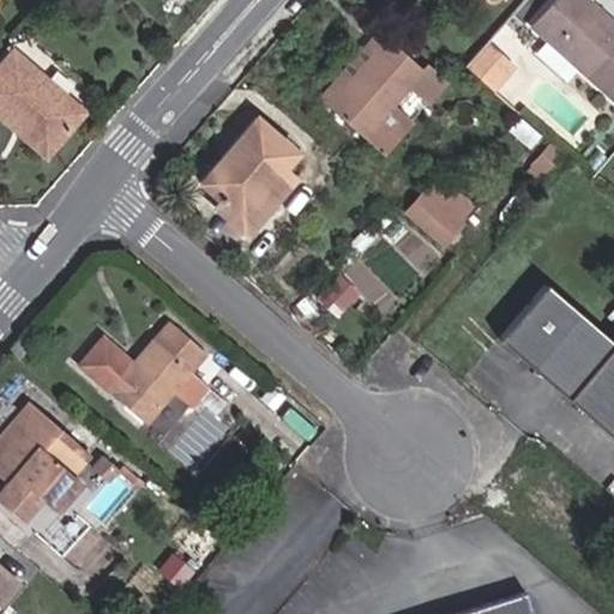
[(613,25),(607,32),(572,0),(557,0),(533,28),(547,40),(548,42),(578,68),(613,100),(613,25)]
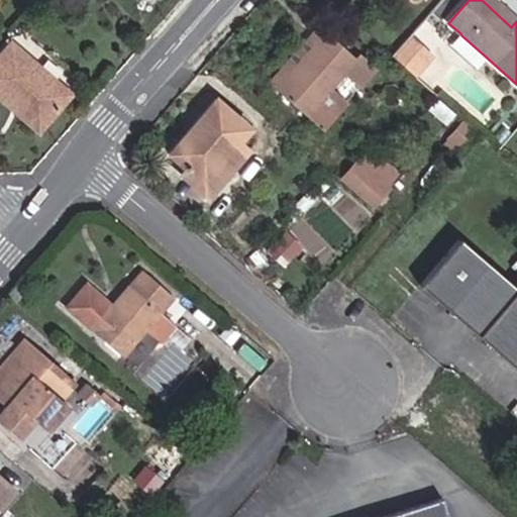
[(516,21),(493,0),(482,0),(511,27),(516,21)]
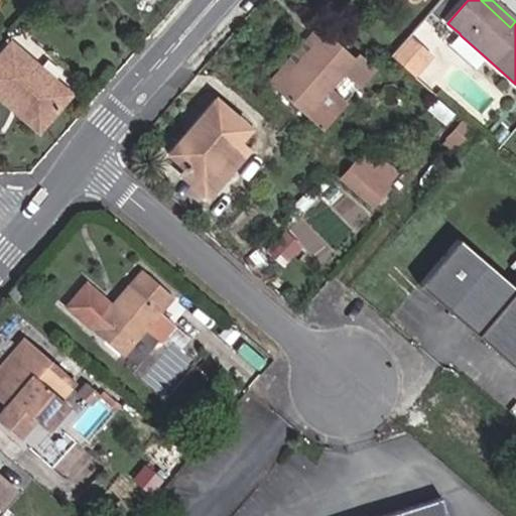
[(363,85),(377,70),(358,53),(353,58),(317,28),(307,39),(309,41),(309,42),(270,86),(303,114),(321,131),(337,115),(317,98),(345,69),(363,85)]
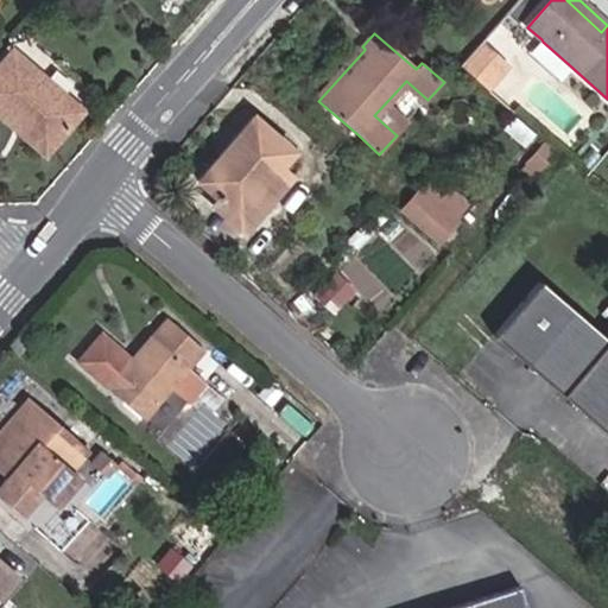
[(529,55),(559,82),(572,68),(543,42),(542,39),(529,55)]
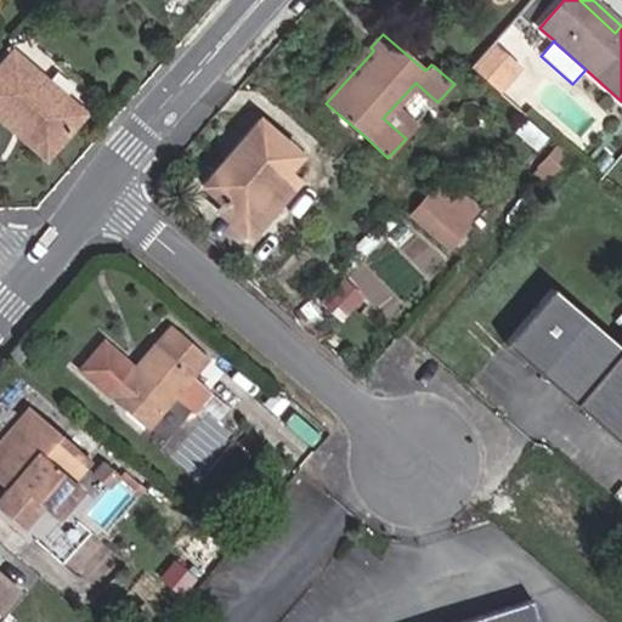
[(518,67),(492,44),(471,66),(487,80),(497,69),(508,79),(518,67)]
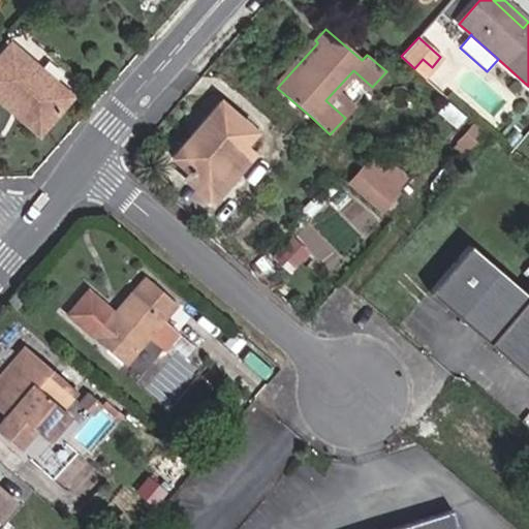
[(0,98),(9,106),(13,101),(43,127),(71,94),(11,43),(0,56),(0,98)]
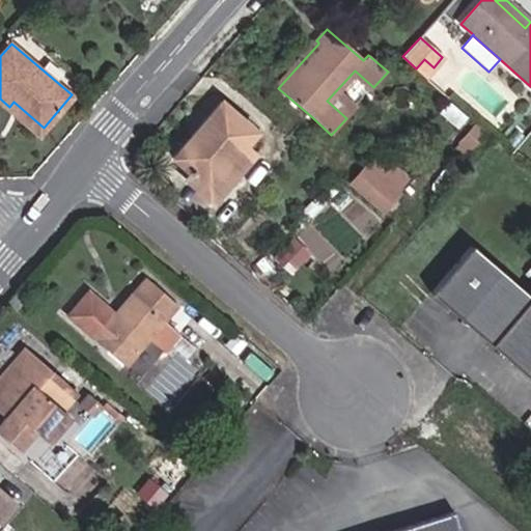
[(416,68),(425,77),(434,67),(424,59),(416,68)]
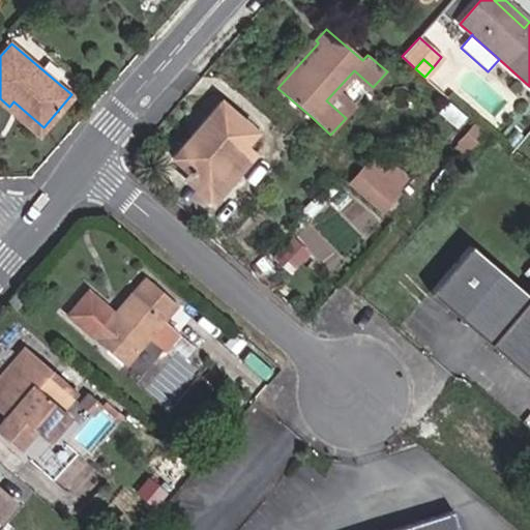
[(9,107),(39,133),(43,127),(13,101),(9,107)]
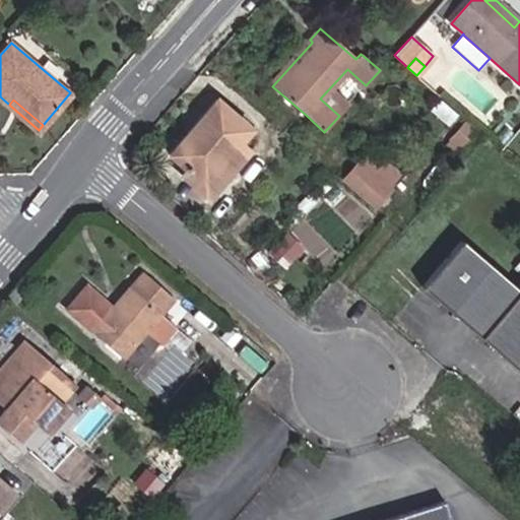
[(213,102),(163,161),(180,176),(184,170),(201,183),(212,171),(222,179),(246,151),(236,143),(247,130),(213,102)]
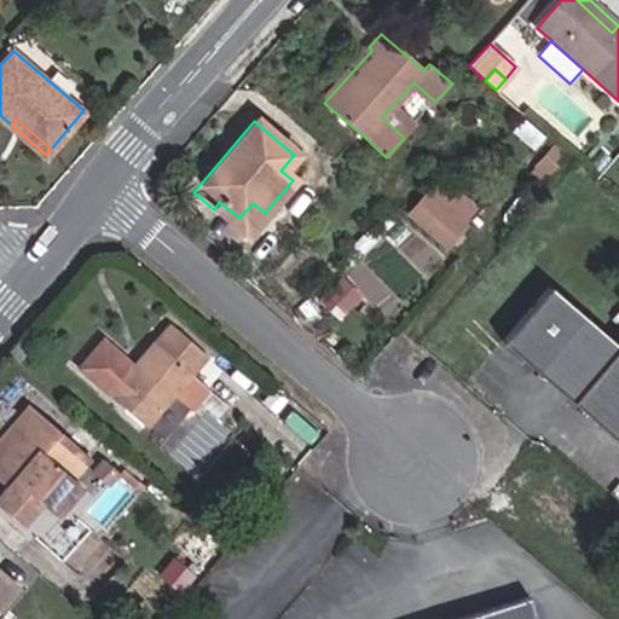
[(566,154),(555,145),(541,161),(551,171),(566,154)]
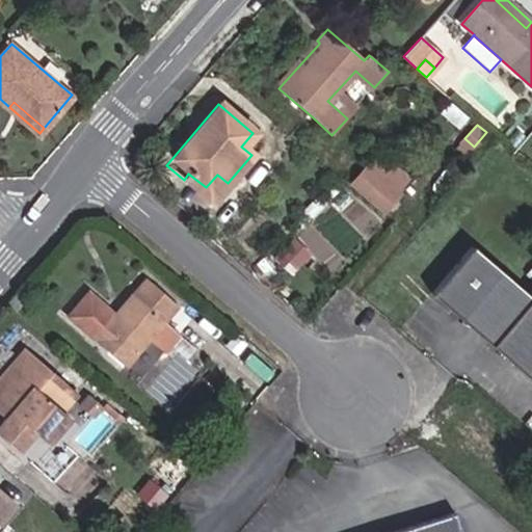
[(489,135),(486,132),(474,147),(477,150),(489,135)]
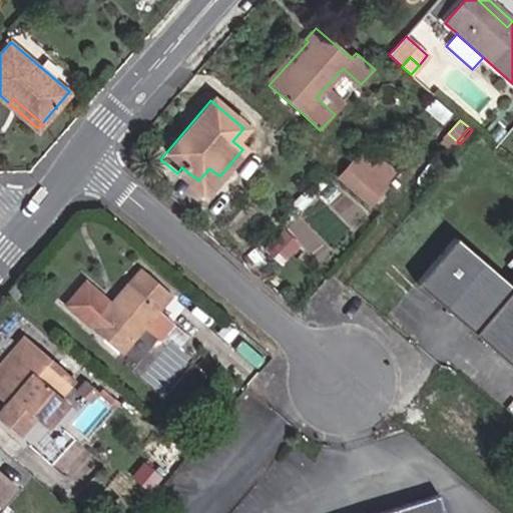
[(448,133),(440,144),(448,152),(457,141),(448,133)]
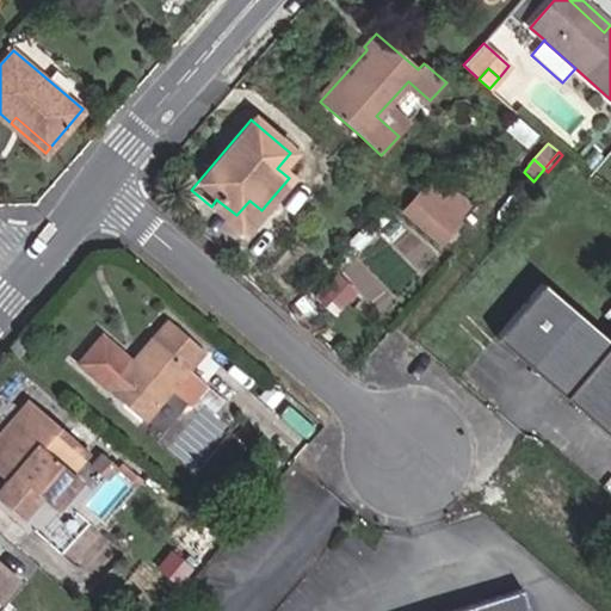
[(548,172),(544,168),(534,181),(537,184),(548,172)]
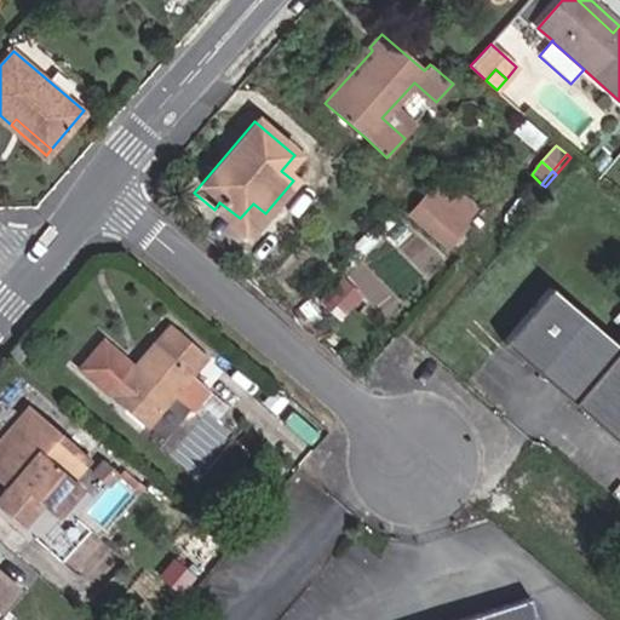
[(463,224),(425,193),(408,213),(445,245),(463,224)]
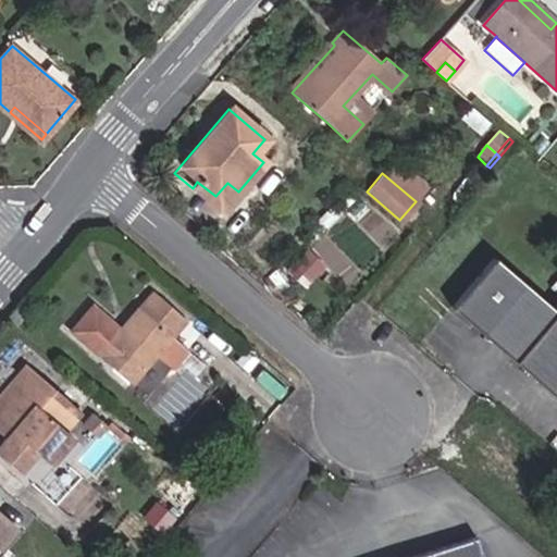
[(193,188),(220,212),(238,192),(227,183),(215,196),(197,182),(193,188)]
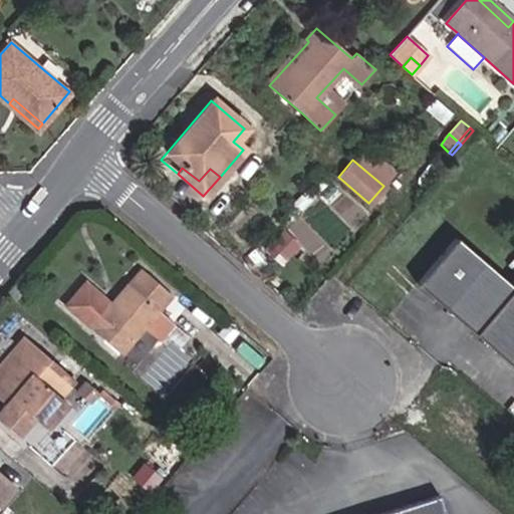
[(270,244),(279,260),(299,249),(291,233),(270,244)]
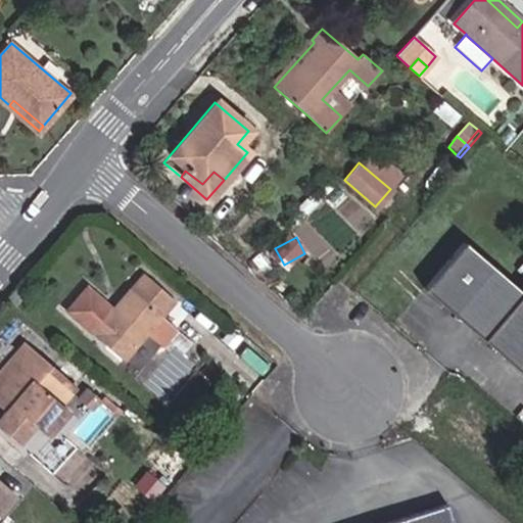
[(522,289),(465,240),(425,287),(522,369),(522,289)]
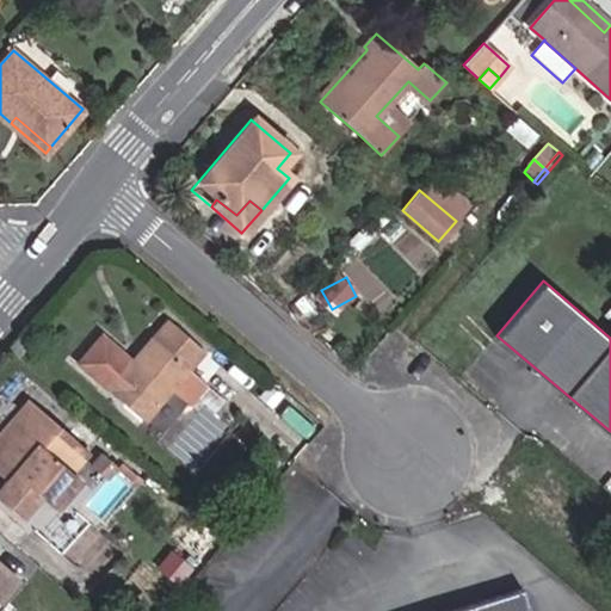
[(107,339),(87,363),(149,419),(177,388),(195,366),(209,351),(171,319),(133,362),(107,339)]
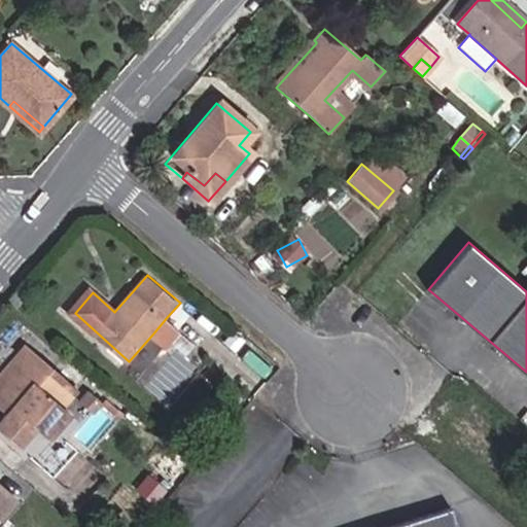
[(183,329),(168,316),(152,335),(168,348),(183,329)]
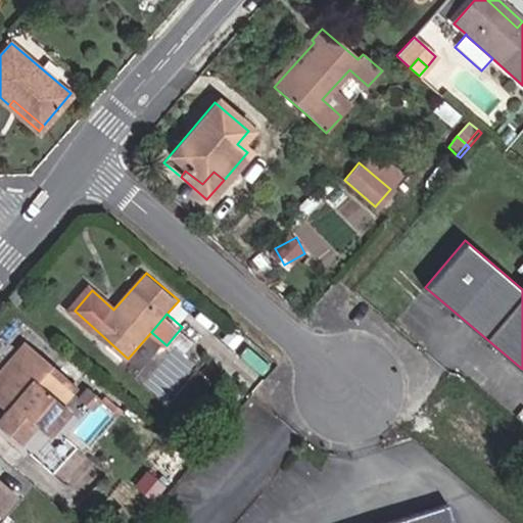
[(75,389),(26,347),(4,373),(9,378),(0,389),(0,411),(5,416),(0,421),(0,432),(17,447),(33,429),(44,439),(50,432),(66,414),(59,408),(75,389)]
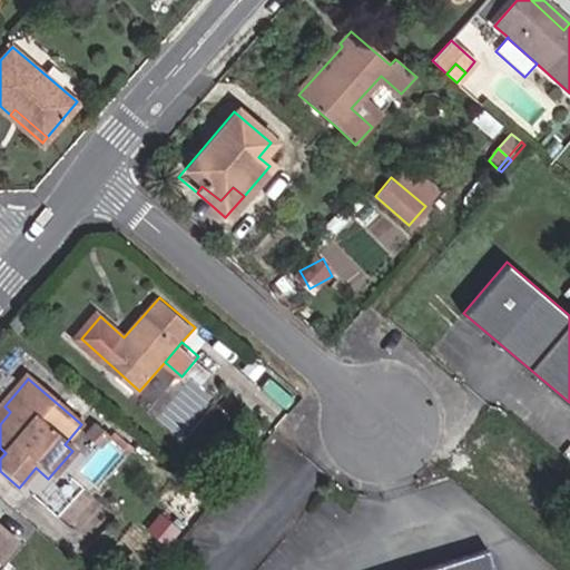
[(0,411),(0,424),(10,412),(5,406),(0,411)]
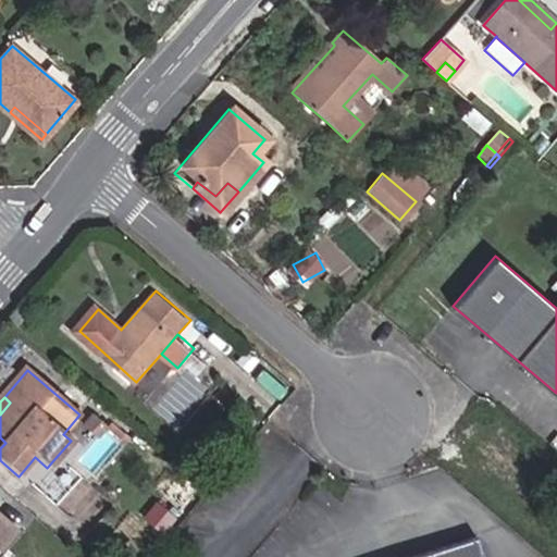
[(0,543),(3,547),(22,528),(0,508),(0,543)]
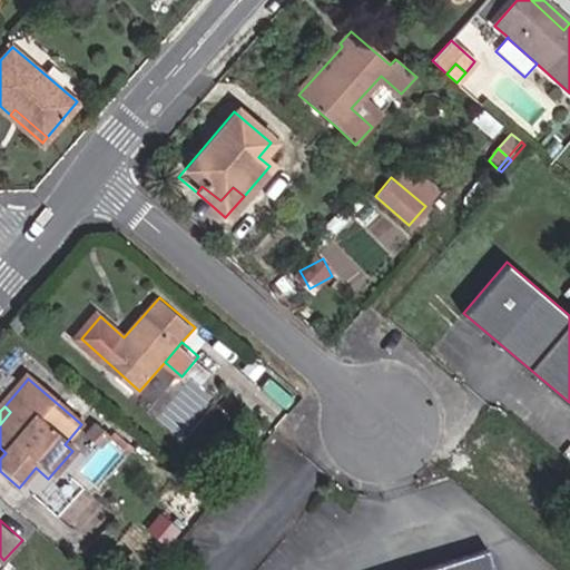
[(499,569),(482,527),(375,569),(499,569)]
